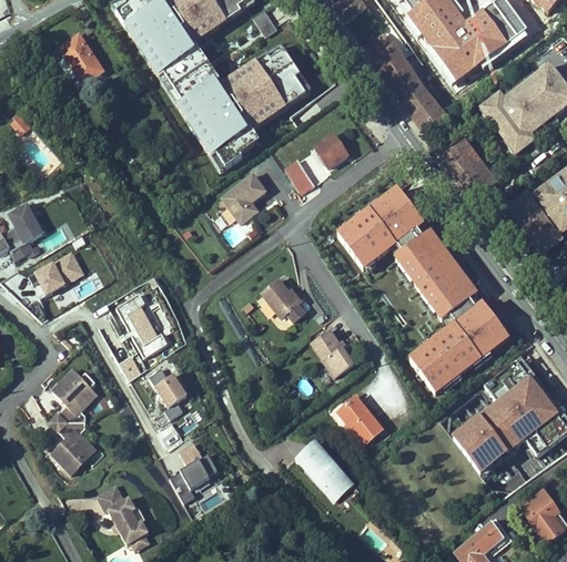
[(236,11),(252,1),(251,0),(120,0),(121,2),(113,9),(213,162),(221,157),(224,164),(257,141),(251,129),(310,87),(279,43),(219,81),(193,43),(236,11)]
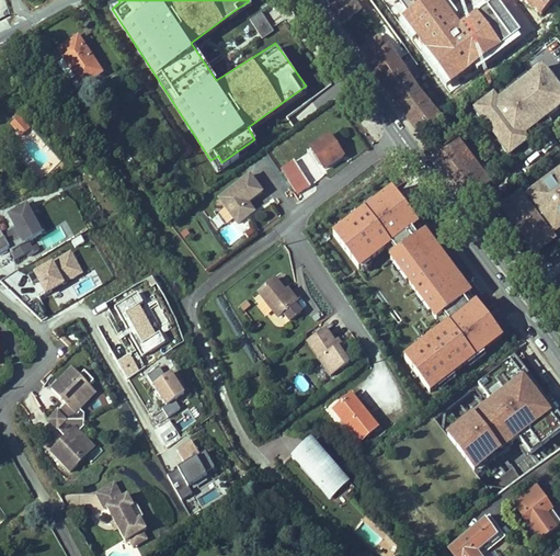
[(334,0),(330,3),(341,20),(361,7),(356,0),(334,0)]
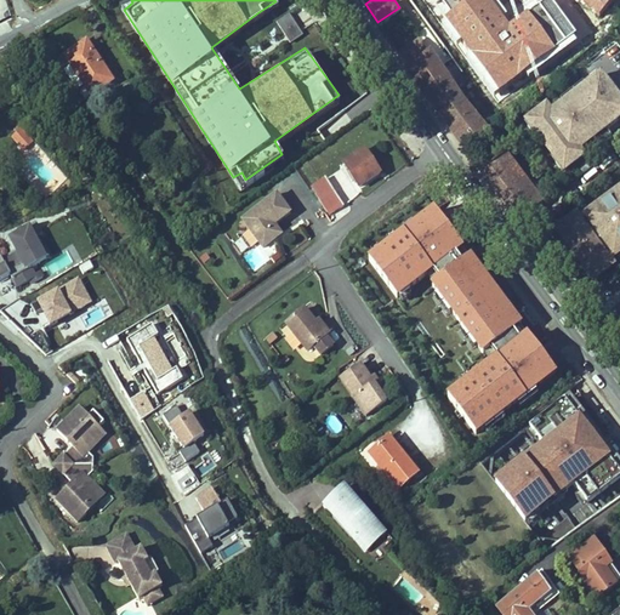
[(496,4),(500,0),(464,0),(483,17),(462,43),(471,50),(491,26),(505,11),(496,4)]
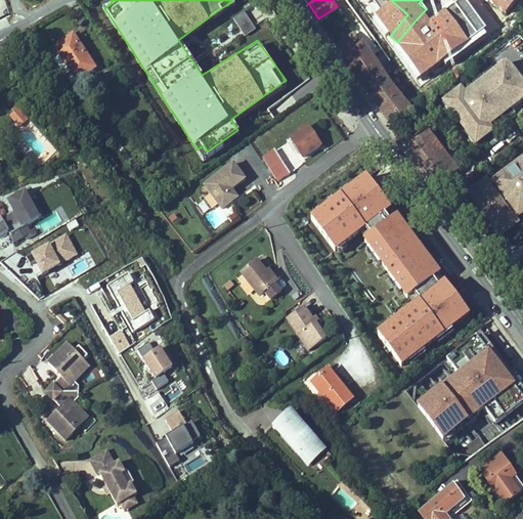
[(455,0),(444,13),(458,26),(455,28),(474,43),(489,24),(481,16),(479,18),(471,11),(473,9),(463,0),(455,0)]
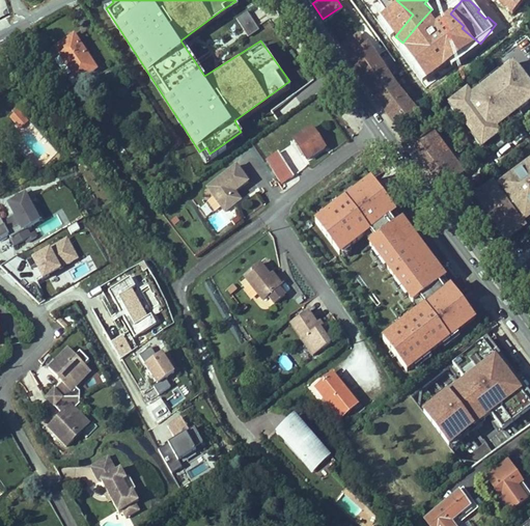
[(235,16),(247,33),(258,26),(247,8),(235,16)]
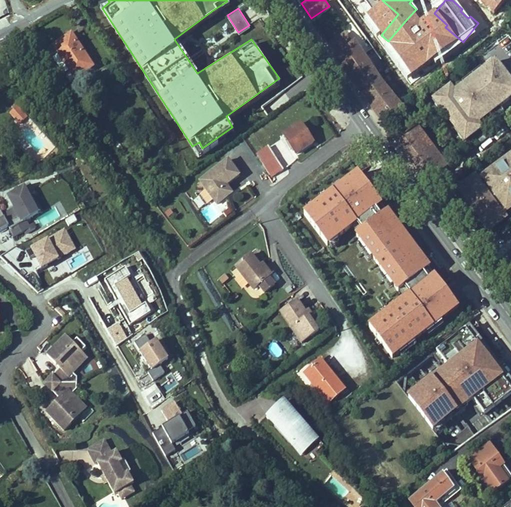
[(462,9),(460,11),(468,18),(470,16),(462,9)]
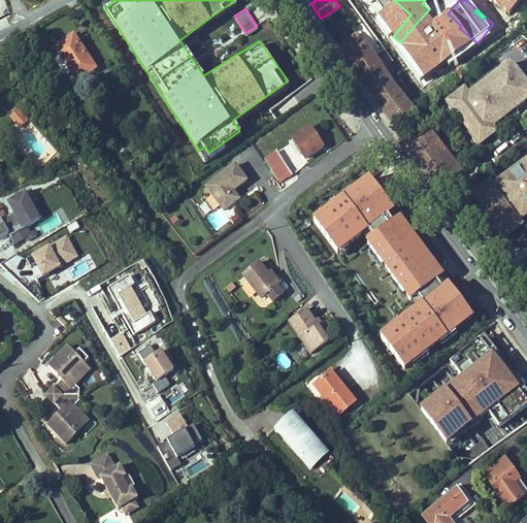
[(347,56),(354,66),(373,53),(365,40),(364,41),(355,29),(338,42),(347,56)]
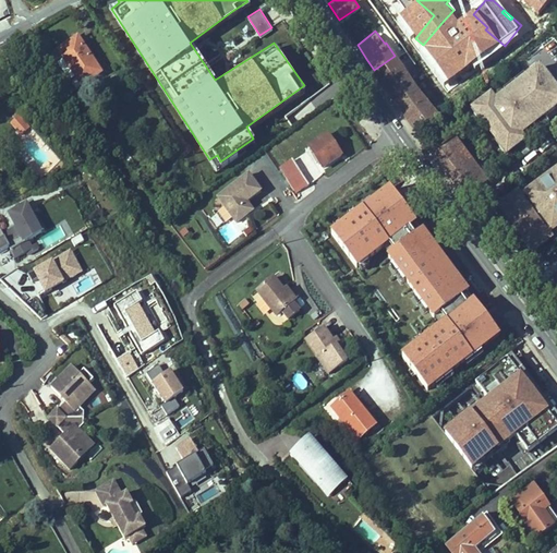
[(76,33),(58,45),(63,53),(75,71),(81,81),(100,68),(76,33)]
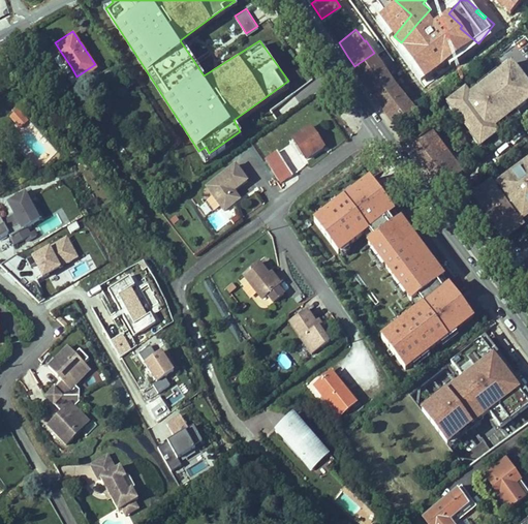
[(60,51),(54,55),(65,71),(71,67),(60,51)]
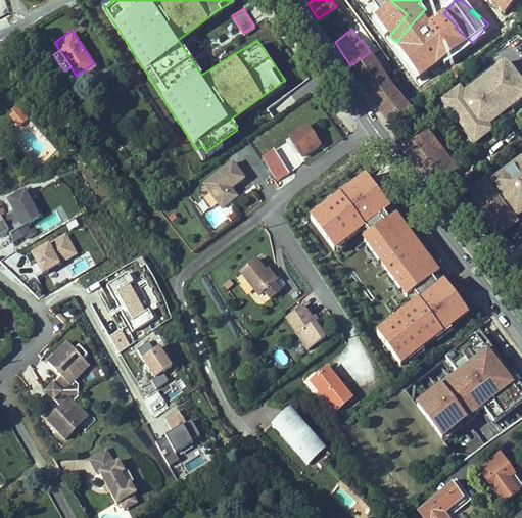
[(391,60),(395,56),(391,50),(386,54),(388,56),(391,60)]
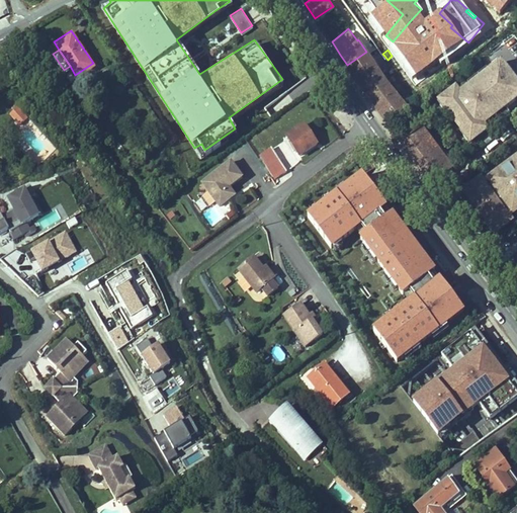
[(352,72),(355,77),(374,63),(366,52),(347,65),(352,72)]
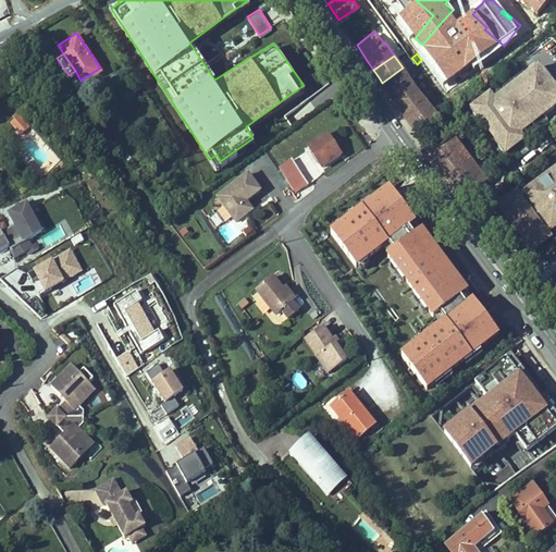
[(489,90),(472,101),(489,123),(506,147),(523,137),(518,129),(527,121),(534,129),(546,118),(542,111),(555,100),(555,87),(539,62),(492,96),(489,90)]
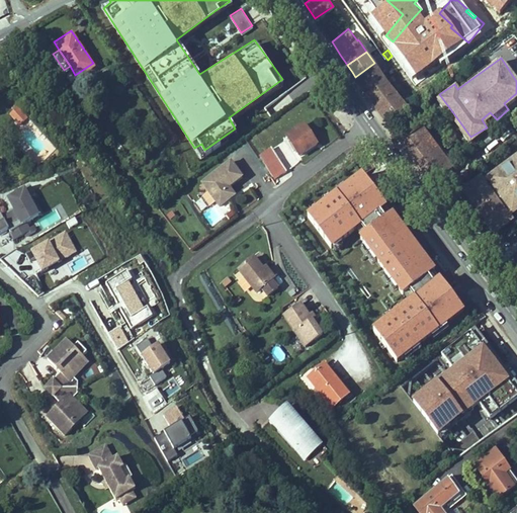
[(355,77),(368,95),(377,108),(385,119),(406,105),(418,95),(414,89),(405,97),(406,98),(403,101),(386,81),(374,63),(355,77)]
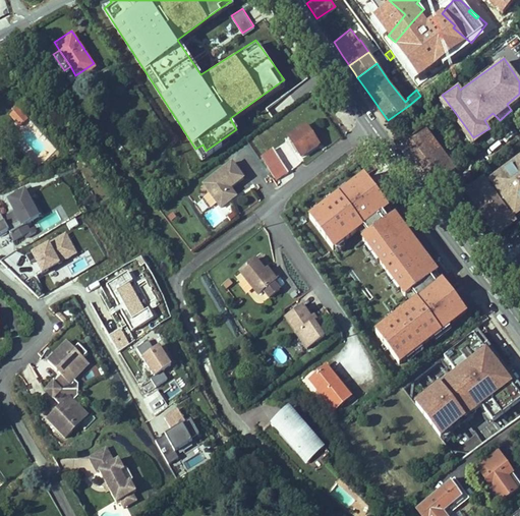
[(111,65),(104,70),(113,83),(120,78),(111,65)]
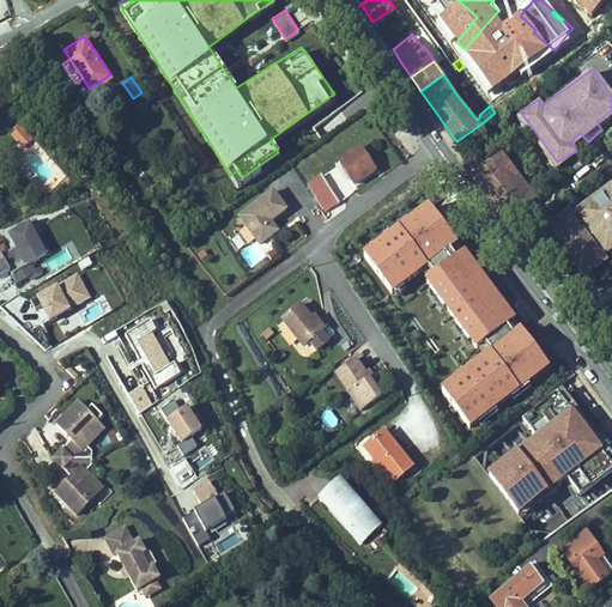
[(26,119),(17,125),(24,135),(34,129),(26,119)]
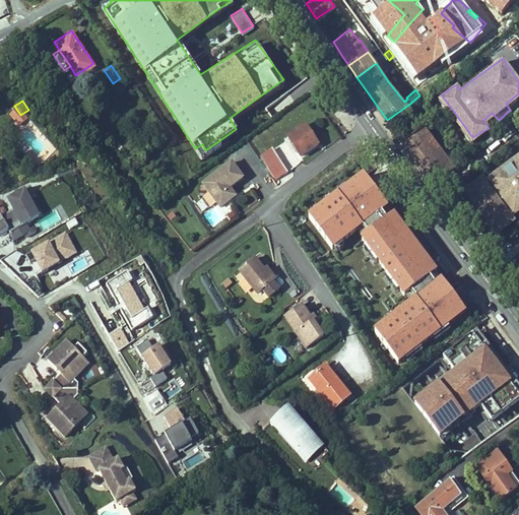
[(305,121),(286,132),(300,152),(317,140),(311,130),(305,121)]
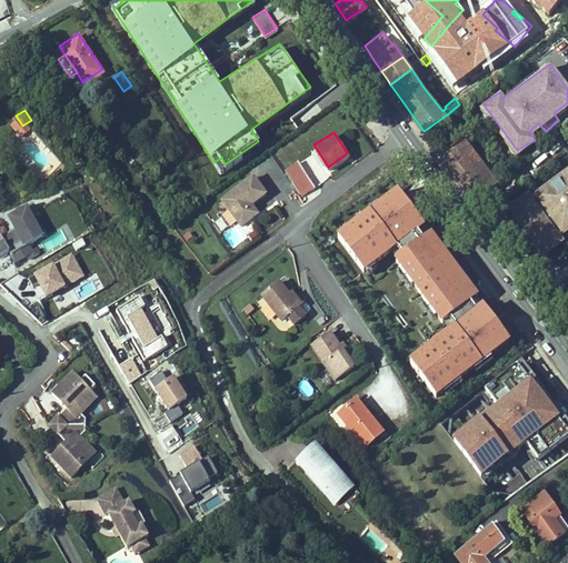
[(475,198),(497,181),(462,136),(441,153),(459,177),(475,198)]
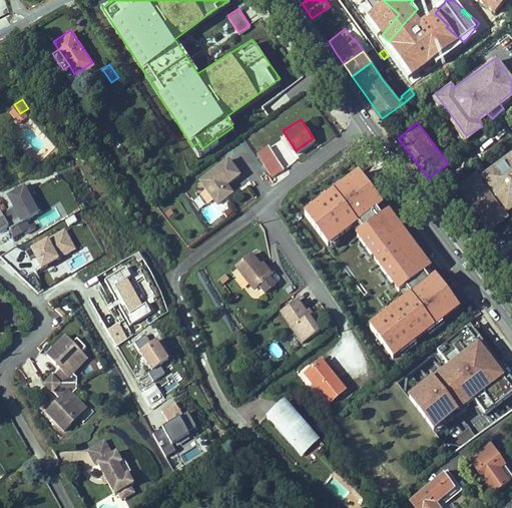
[(257,151),(275,177),(282,173),(279,168),(284,165),(269,143),(257,151)]
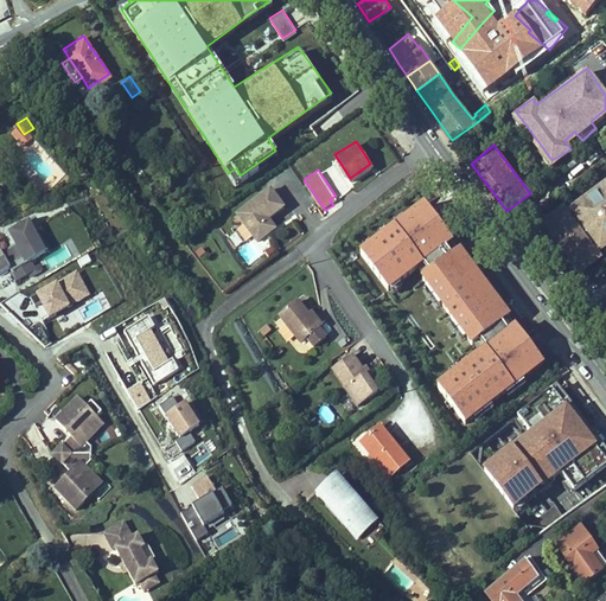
[(605,180),(567,210),(562,203),(543,217),(579,267),(598,253),(594,248),(605,238),(605,180)]
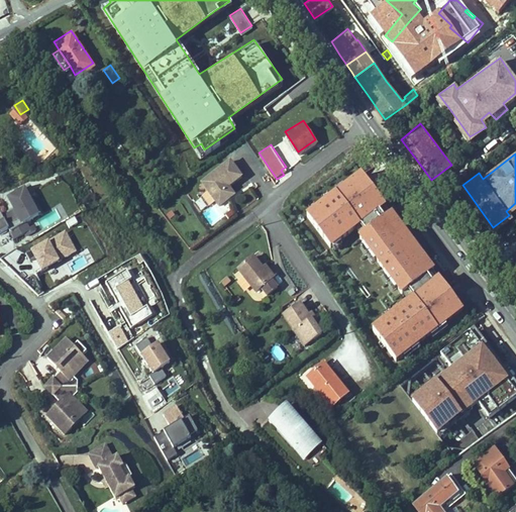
[(240,173),(229,159),(201,179),(217,202),(232,191),(226,183),(240,173)]
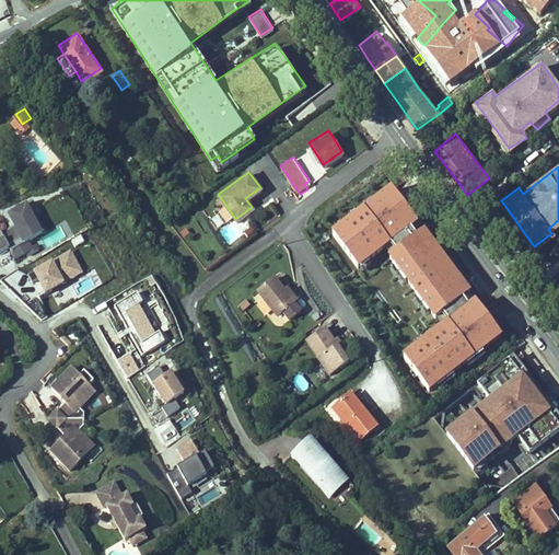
[(386,186),(329,228),(356,265),(417,222),(386,186)]
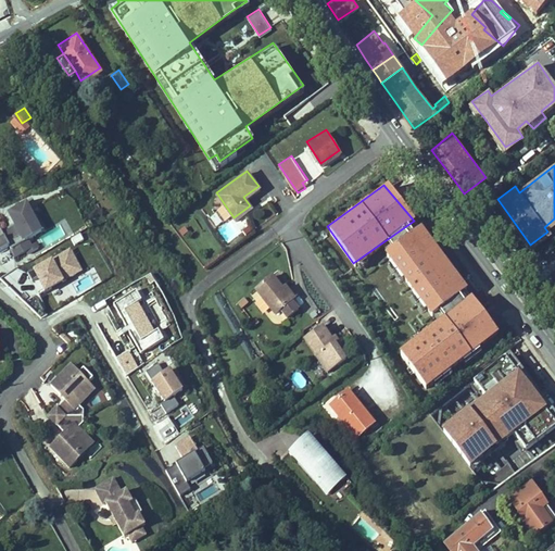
[(9,226),(2,229),(0,226),(0,246),(9,241),(14,252),(26,247),(30,243),(29,241),(26,235),(35,232),(29,222),(38,217),(33,208),(37,205),(33,196),(25,200),(25,201),(9,210),(14,220),(15,223),(9,226)]
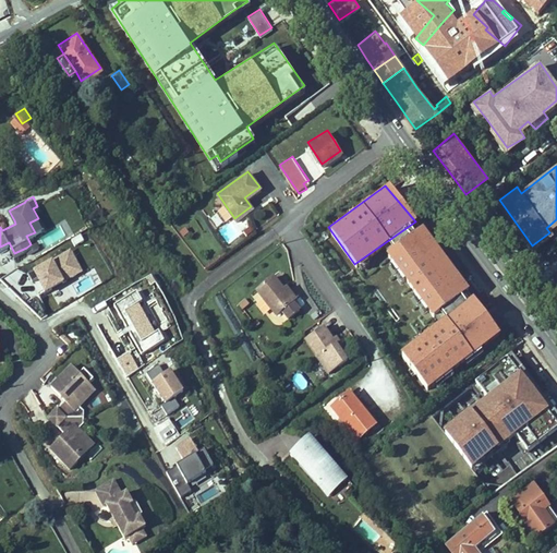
[(38,218),(29,223),(35,232),(44,227),(38,218)]
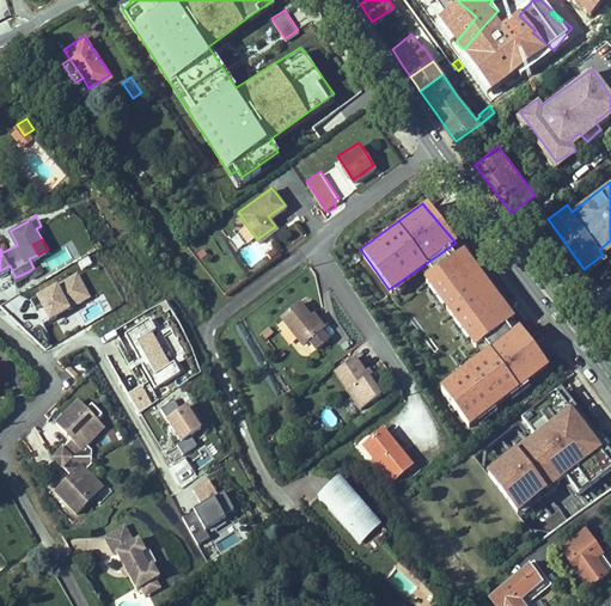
[(41,253),(46,264),(69,253),(65,243),(41,253)]
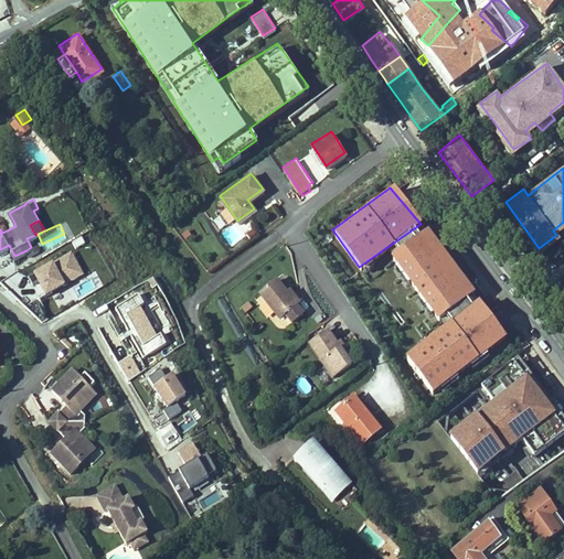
[(472,293),(426,229),(387,257),(436,319),(472,293)]
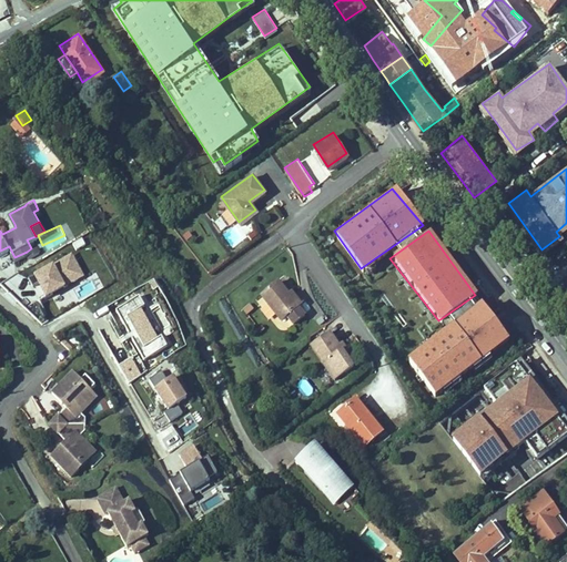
[(30,246),(31,248),(27,252),(28,254),(39,248),(36,243),(30,246)]
